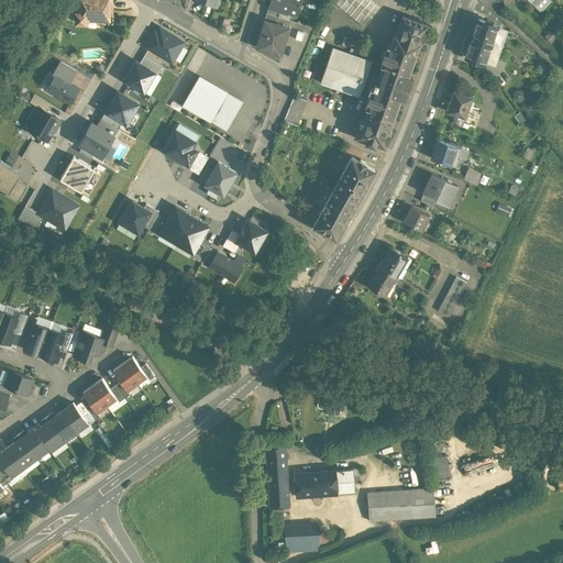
[(108,0),(80,0),(80,14),(76,14),(76,24),(85,24),(85,20),(103,20),(103,24),(112,24),(113,15),(108,14),(108,0)]
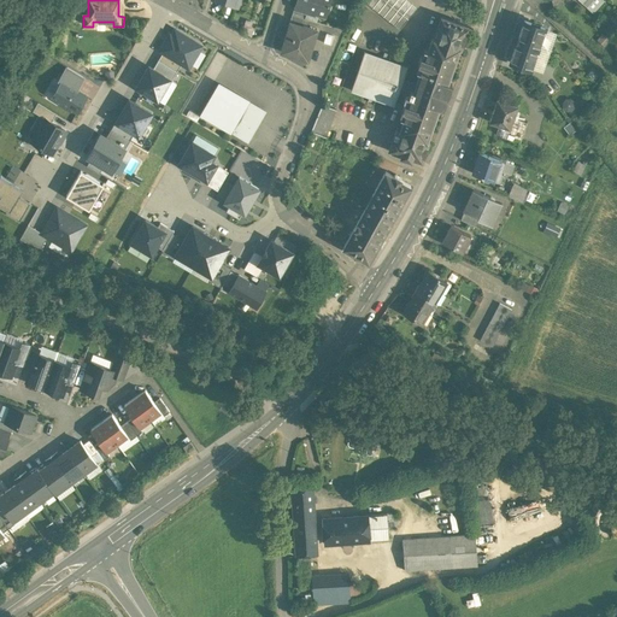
[(329,0),(295,0),(294,7),(307,12),(309,7),(315,10),(315,12),(325,15),(329,0)]
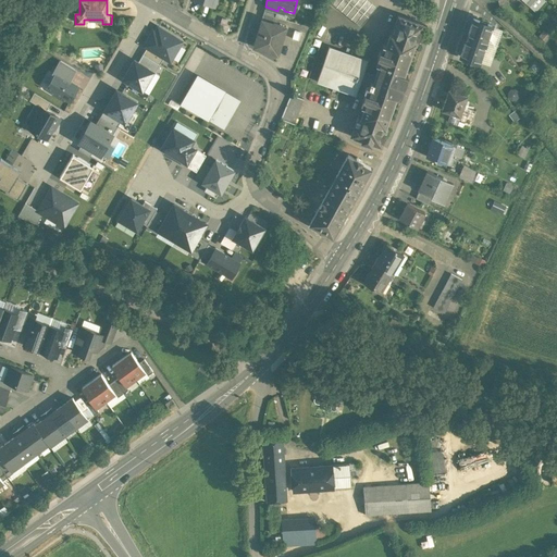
[(375,9),(363,0),(333,0),(331,4),(361,28),(375,9)]
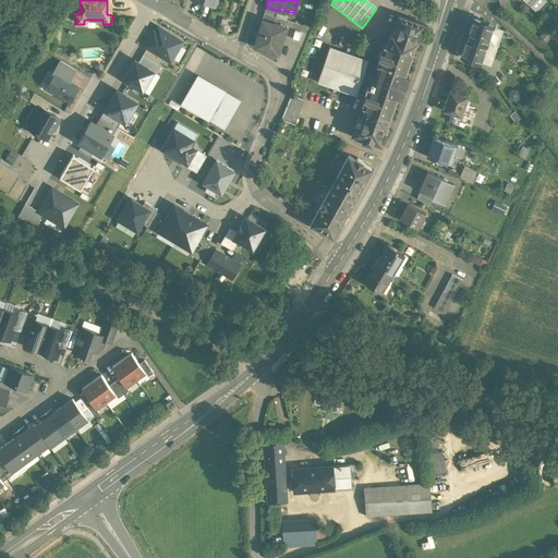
[(529,0),(526,3),(533,11),(543,0),(529,0)]
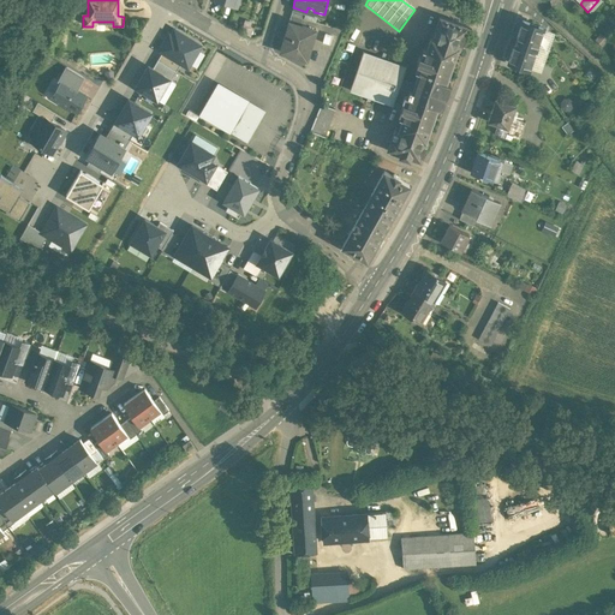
[(306,12),(293,7),(291,15),(304,18),(306,12)]
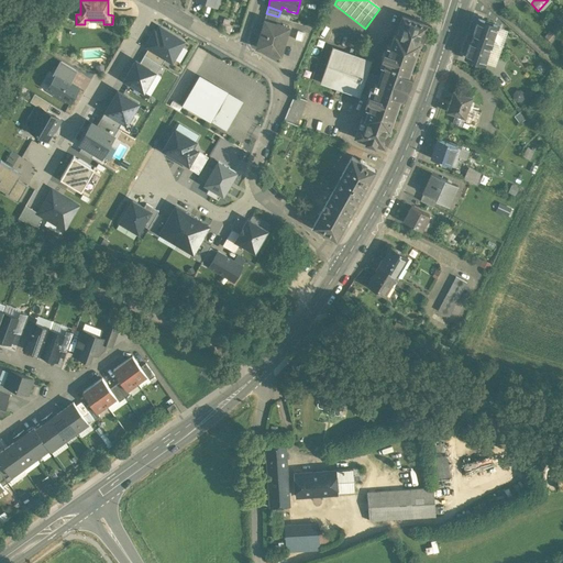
[(278,17),(266,13),(264,20),(265,20),(276,23),(278,17)]
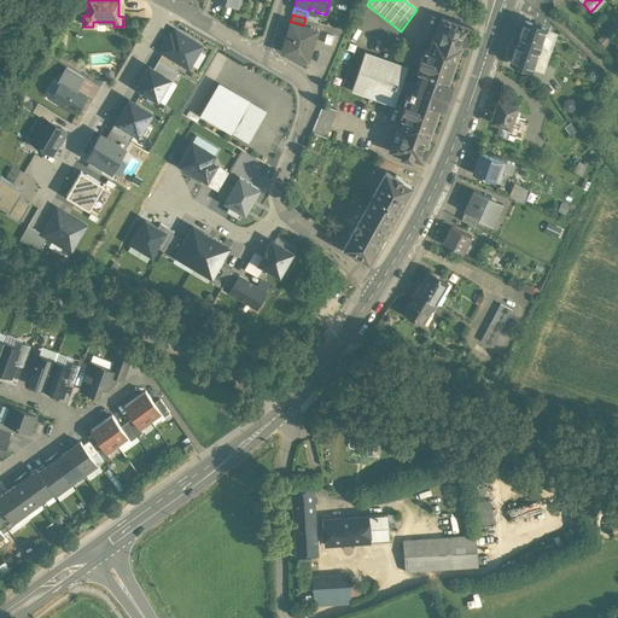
[(470,27),(442,17),(435,39),(460,48),(461,50),(470,27)]
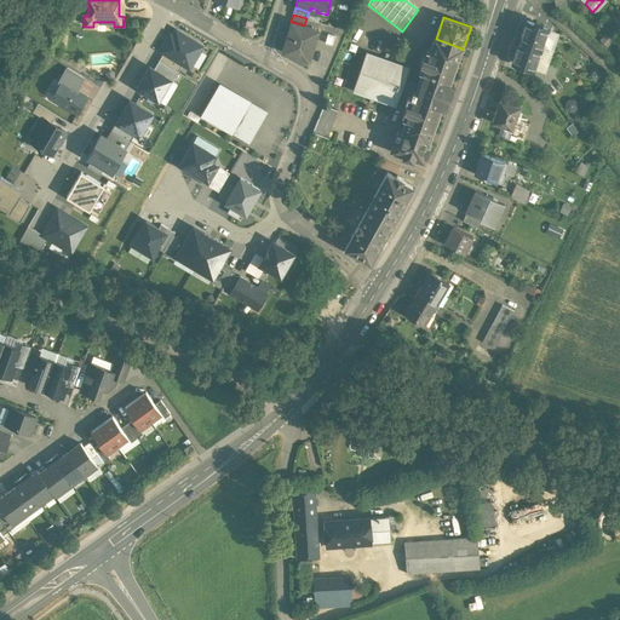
[(292,22),(283,50),(297,53),(296,56),(309,59),(317,30),(304,26),(292,22)]
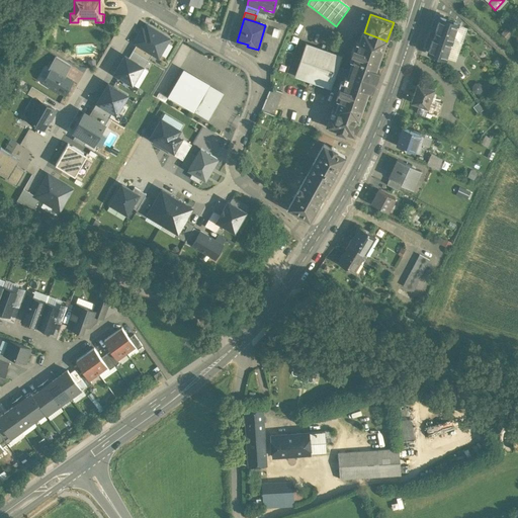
[(457,24),(440,18),(428,53),(445,59),(447,54),(456,28),(457,24)]
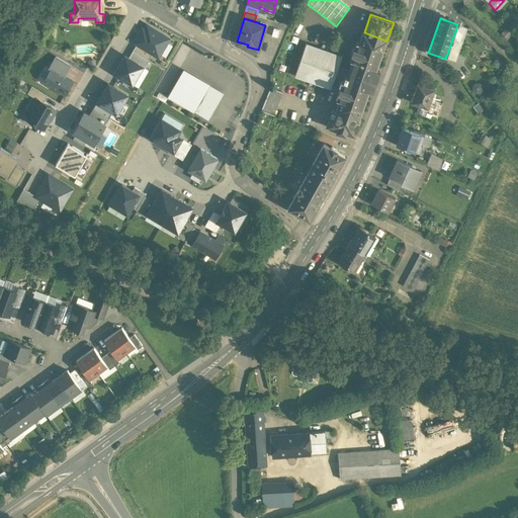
[(134,44),(136,45),(152,54),(159,58),(170,38),(145,24),(134,44)]
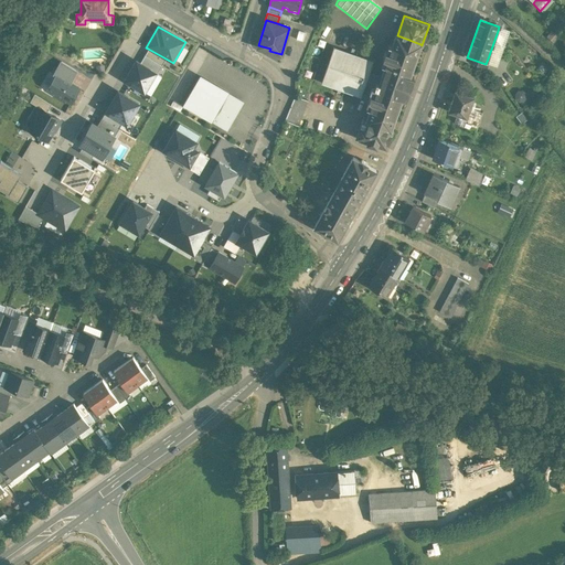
[(498,31),(488,59),(497,62),(505,33),(498,31)]
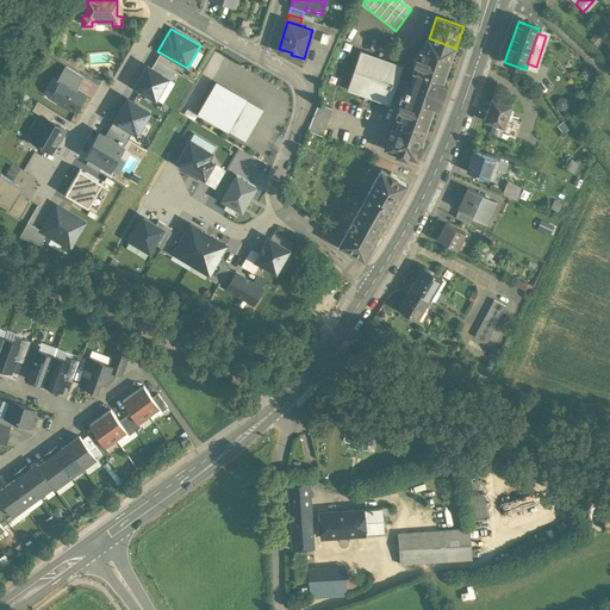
[(601,41),(595,36),(591,41),(597,45),(601,41)]
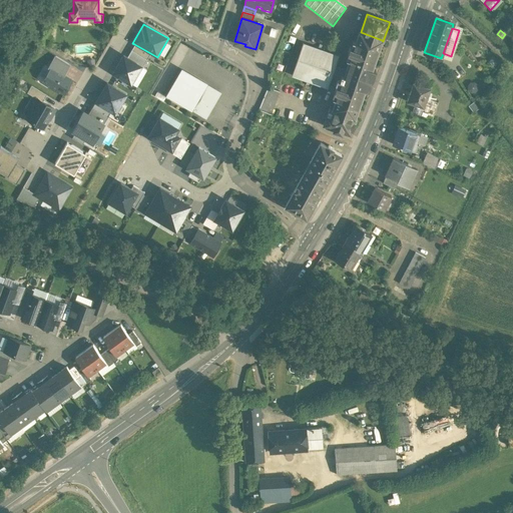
[(342,80),(332,109),(355,117),(382,40),(361,32),(359,31),(346,70),(342,80)]
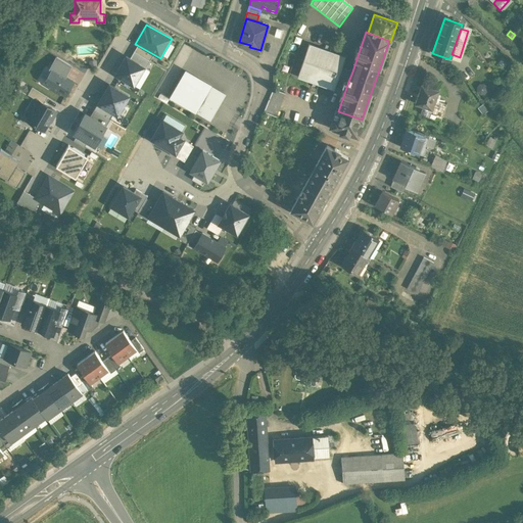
[(149,60),(153,54),(137,45),(134,51),(149,60)]
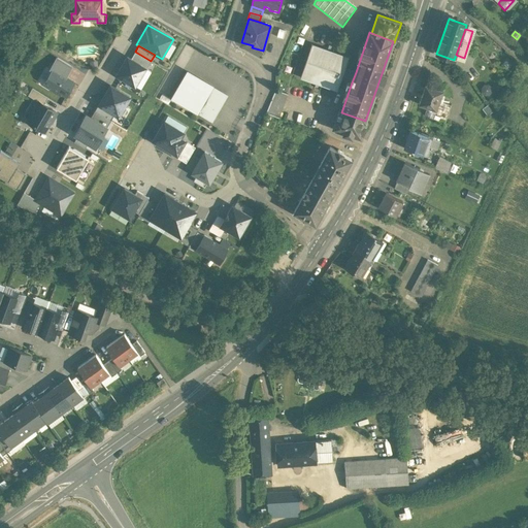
[(348,59),(311,45),(300,76),(337,89),(340,79),(352,83),(356,72),(344,68),(348,59)]
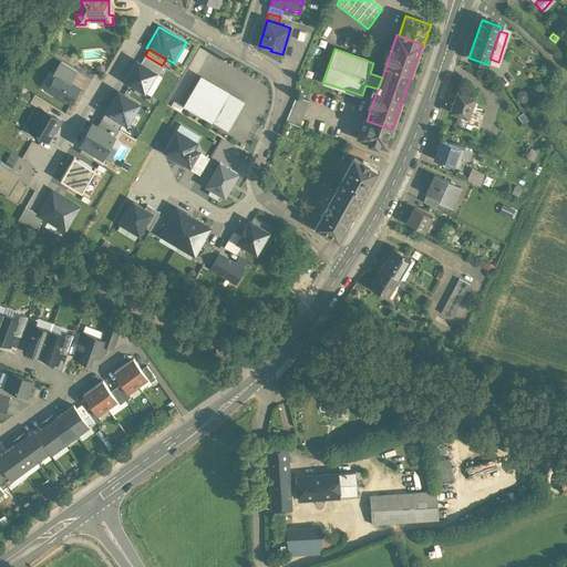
[(141,64),(156,73),(157,74),(163,65),(162,65),(145,55),(141,64)]
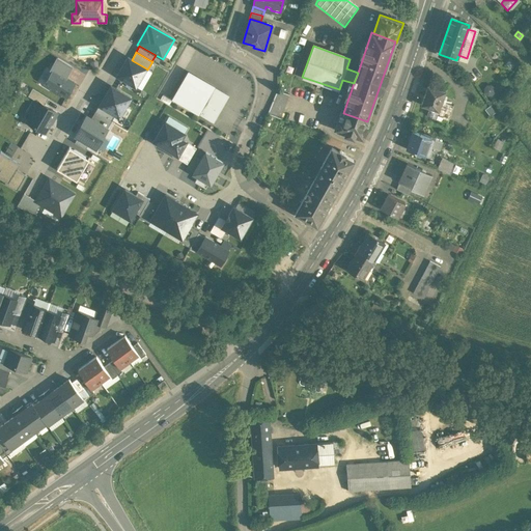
[(53,70),(66,78),(73,67),(57,58),(50,71),(52,73),(53,70)]
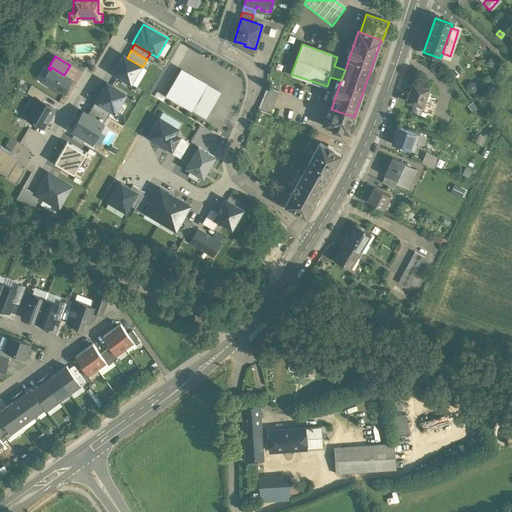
[(141,66),(127,58),(123,56),(113,73),(131,83),(141,66)]
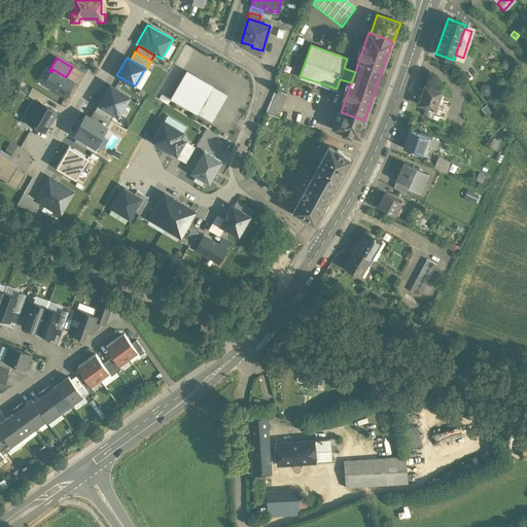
[(53,69),(51,72),(43,84),(66,98),(75,82),(66,77),(53,69)]
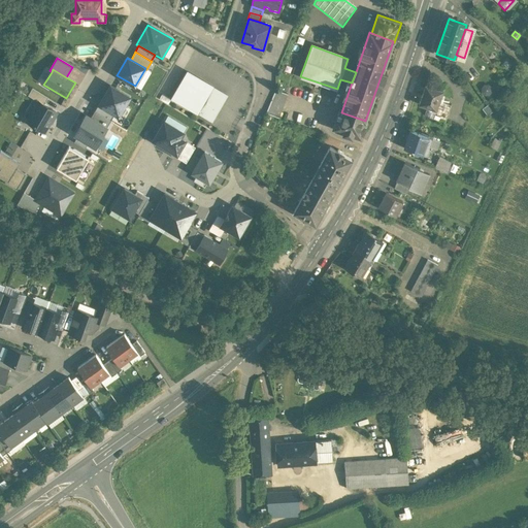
[(211,87),(188,73),(173,98),(197,111),(211,88),(211,87)]
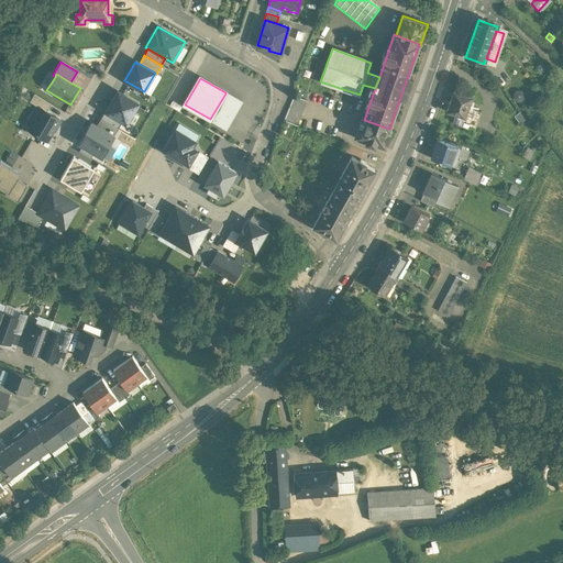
[(118,91),(106,111),(122,121),(127,123),(138,103),(118,91)]
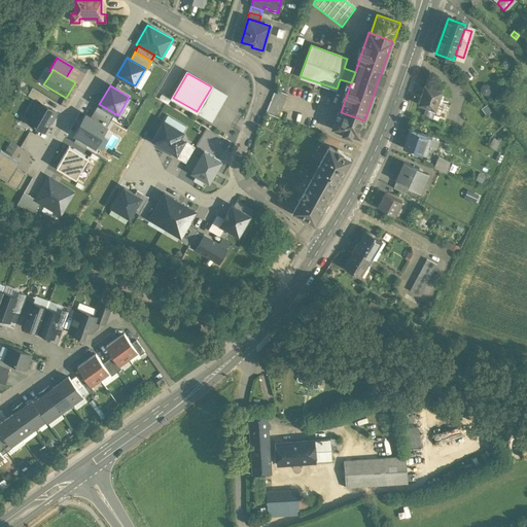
[(442,91),(424,85),(418,104),(426,107),(435,109),(437,102),(442,91)]
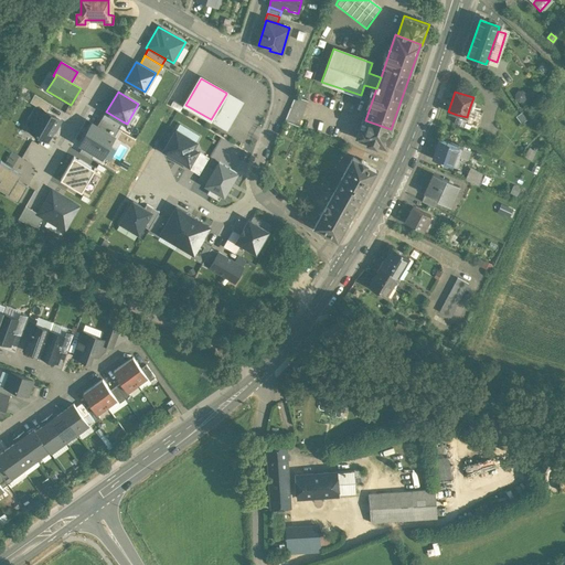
[(242,103),(226,94),(211,119),(226,128),(242,103)]
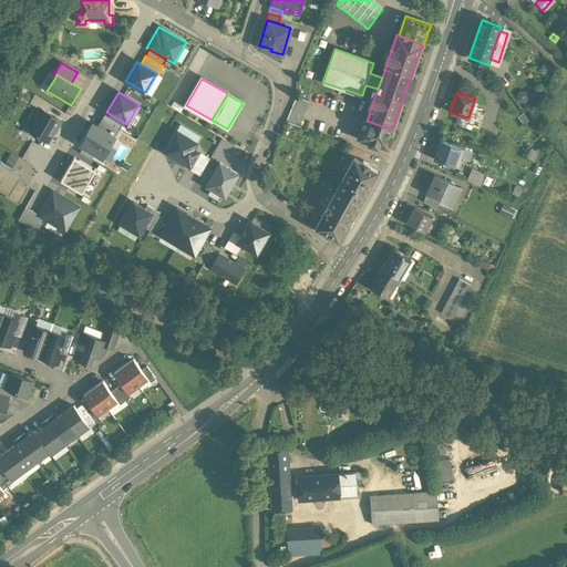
[(42,111),(47,114),(51,106),(34,96),(30,104),(42,111)]
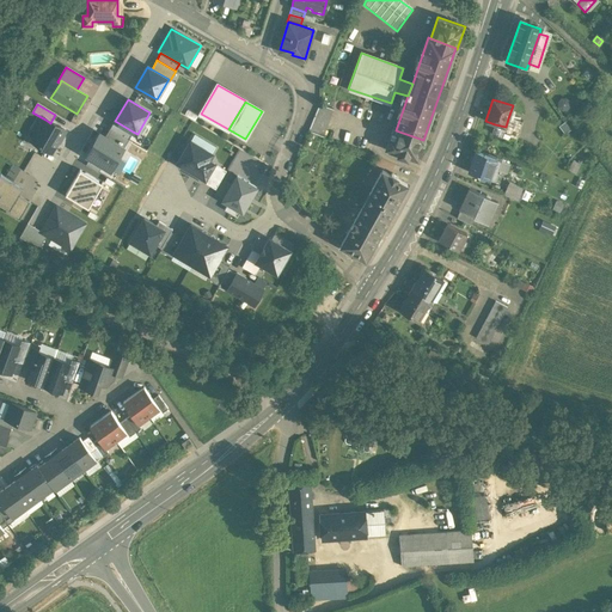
[(332,109),(318,104),(310,132),(323,136),(332,109)]
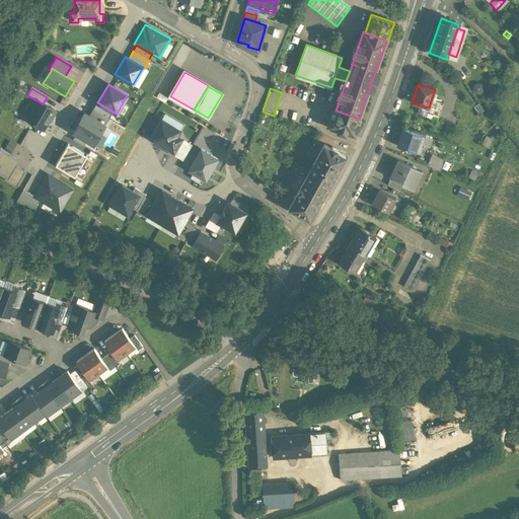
[(443,104),(431,100),(429,107),(420,105),(418,113),(438,120),(443,104)]
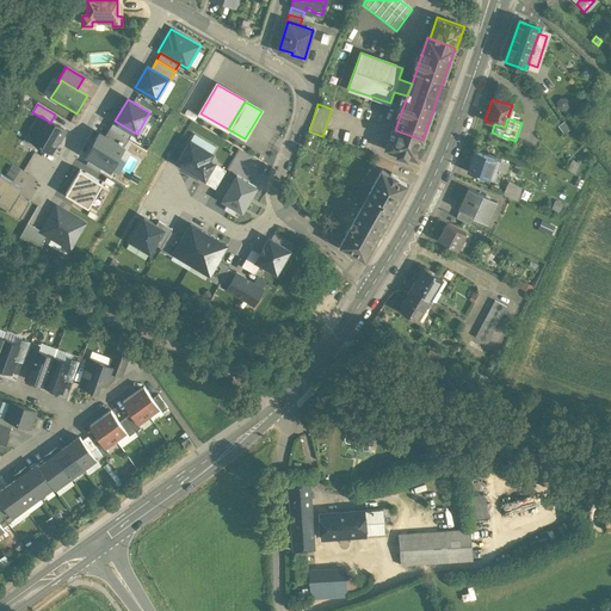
[(50,123),(45,119),(32,142),(51,153),(63,130),(50,123)]
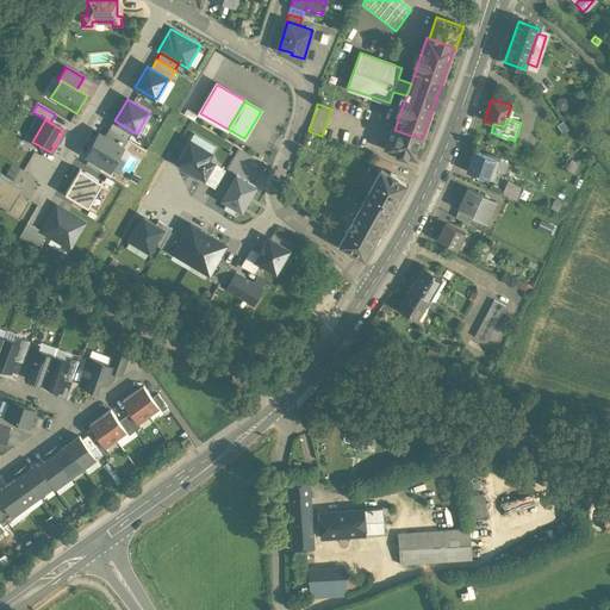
[(129,138),(132,131),(114,120),(110,128),(129,138)]
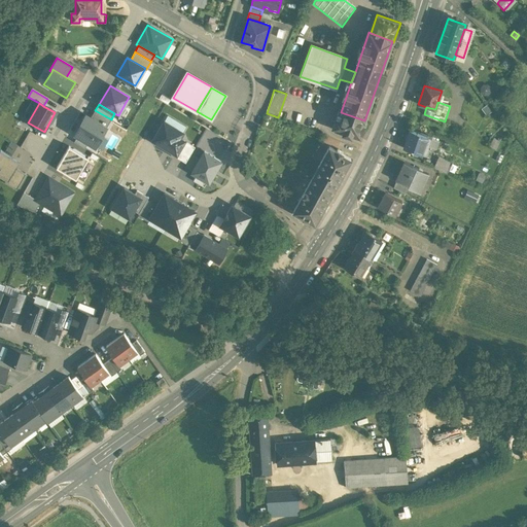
[(91,117),(106,127),(111,119),(95,110),(91,117)]
